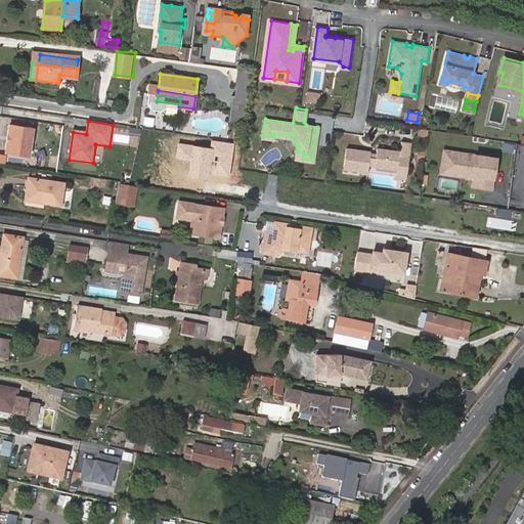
[(24,155),(28,126),(10,124),(6,153),(24,155)]
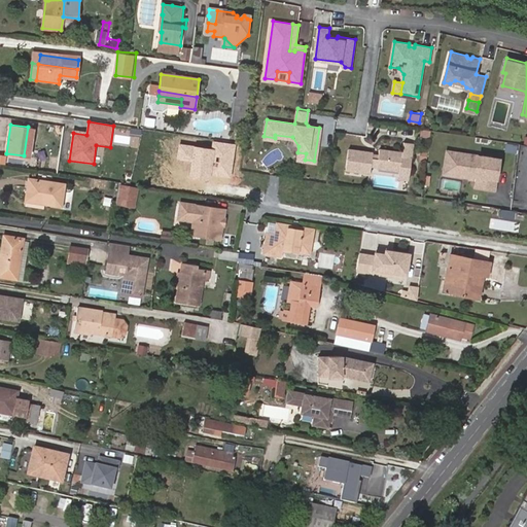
[(429,136),(430,130),(423,129),(421,128),(420,135),(429,136)]
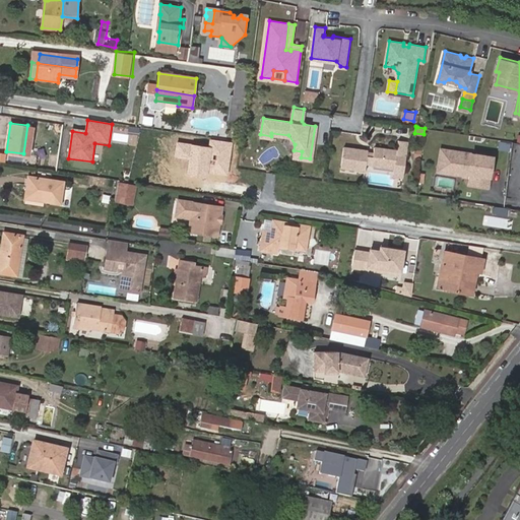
[(208,148),(176,142),(173,159),(187,163),(185,176),(207,180),(208,171),(226,175),(232,144),(209,140),(208,148)]
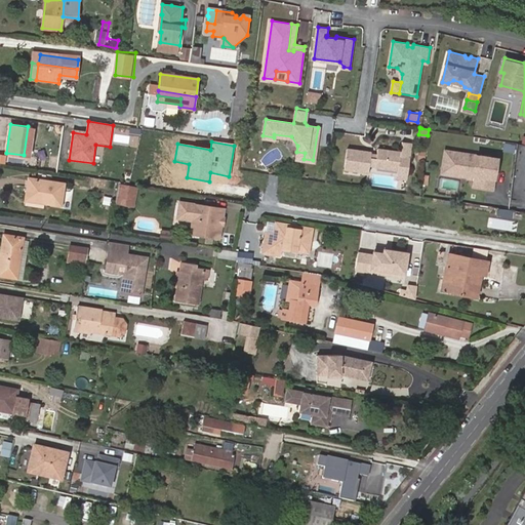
[(348,148),(345,168),(368,171),(370,164),(375,165),(375,166),(408,171),(410,157),(412,143),(403,142),(401,152),(378,149),(376,158),(371,157),(371,152),(348,148)]
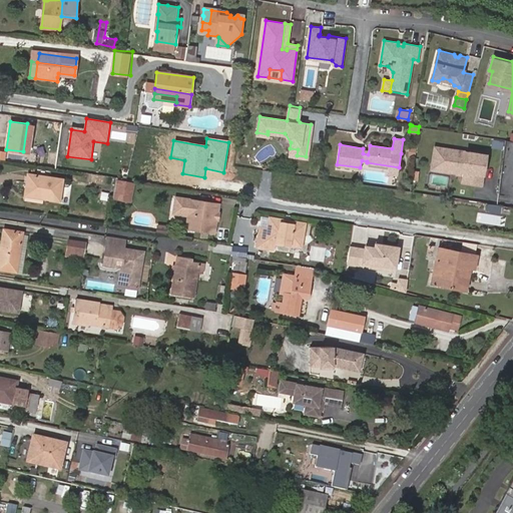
[(442,169),(445,149),(434,148),(431,169),(441,171),(457,173),(457,171),(442,169)]
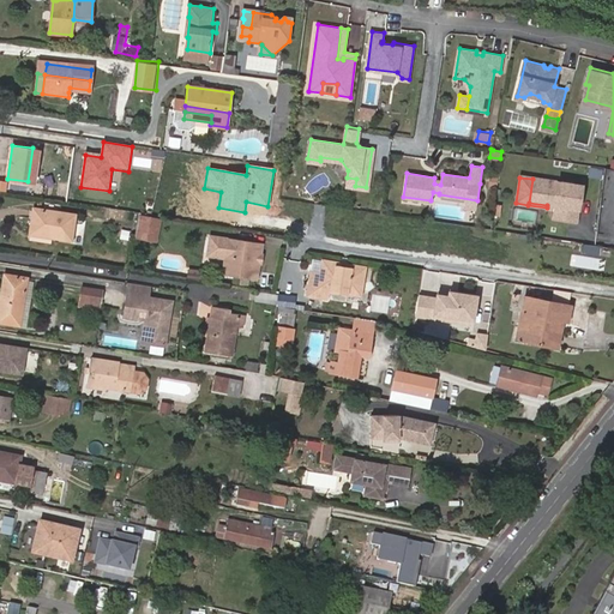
[(575,223),(581,187),(533,179),(529,203),(547,205),(547,208),(546,210),(555,211),(554,220),(575,223)]
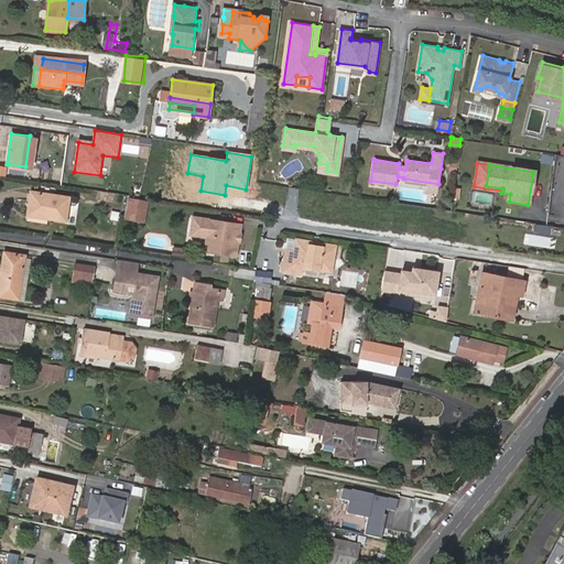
[(31,201),(68,206),(69,197),(32,192),(31,201)]
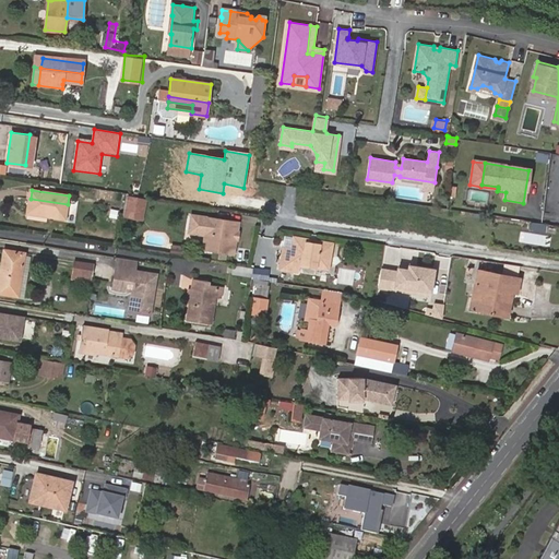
[(143,215),(146,197),(128,193),(125,213),(143,215)]
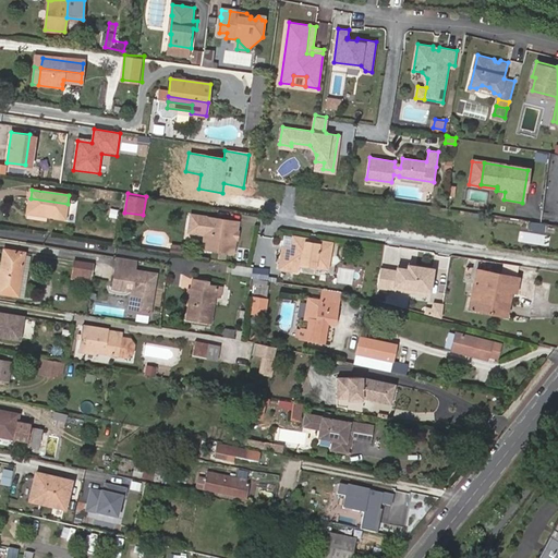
[(64,219),(68,204),(31,198),(28,210),(47,214),(47,216),(64,219)]
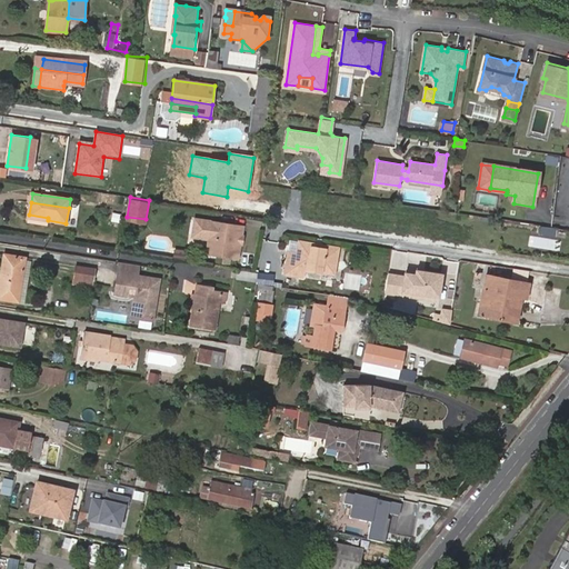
[(246,226),(198,219),(196,233),(198,236),(212,238),(210,252),(240,258),(242,249),(239,248),(241,238),(243,238),(246,226)]
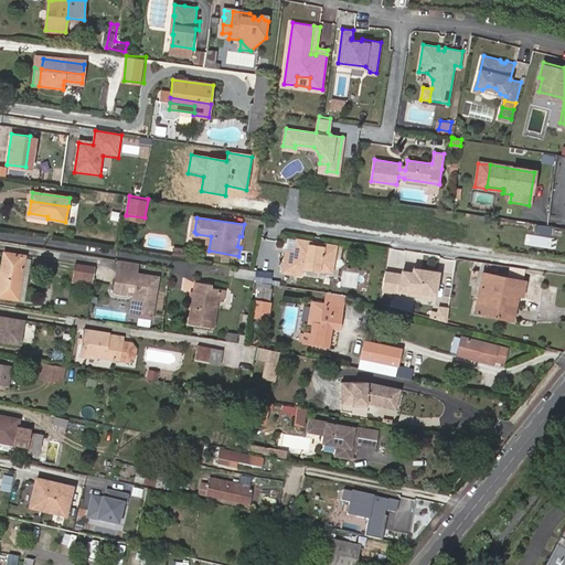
[(338,249),(298,244),(297,252),(297,255),(288,254),(286,273),(300,275),(301,267),(305,267),(336,272),(337,264),(334,263),(336,258),(337,259),(338,249)]
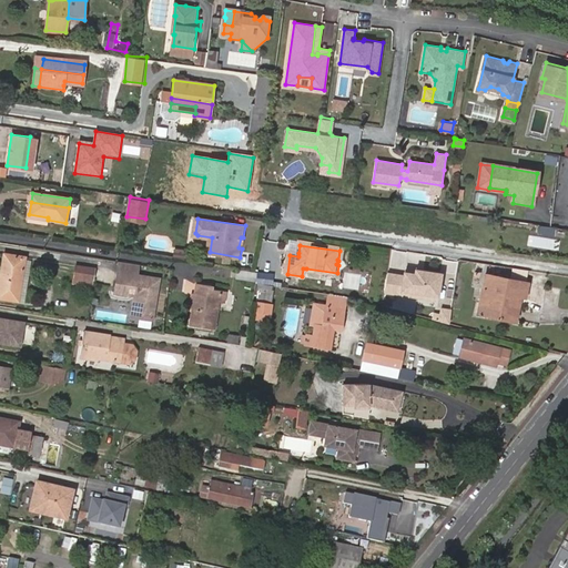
[(0,297),(18,301),(26,257),(6,253),(0,281),(0,297)]
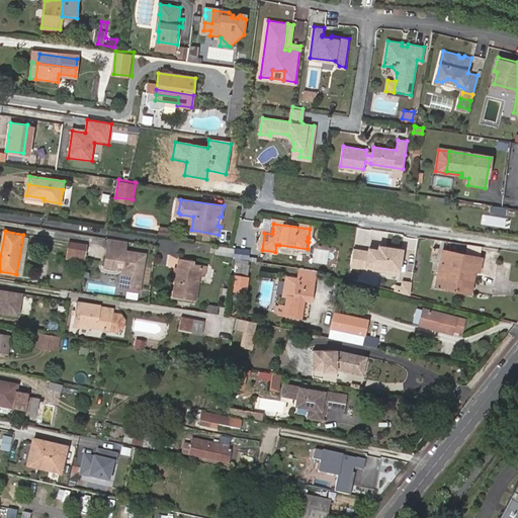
[(140,289),(145,253),(125,250),(126,240),(110,237),(108,247),(122,249),(121,257),(107,255),(105,265),(119,267),(119,265),(123,266),(124,268),(121,284),(123,287),(140,289)]
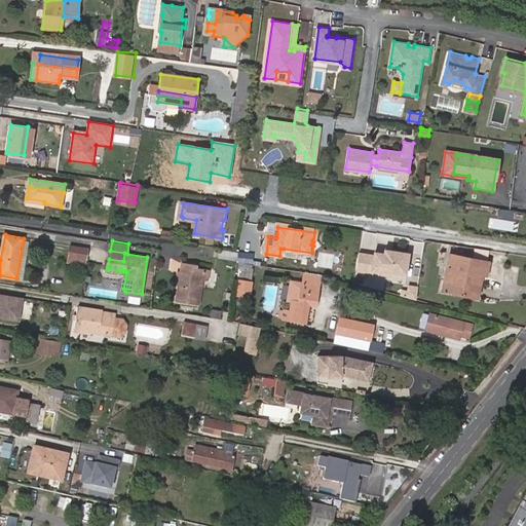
[(87,259),(89,249),(72,246),(70,256),(87,259)]
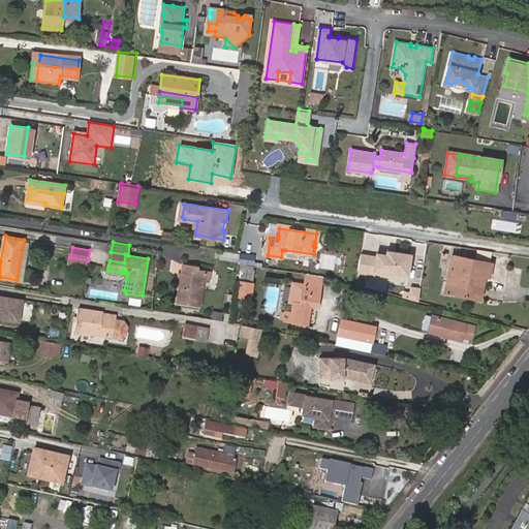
[(409,274),(413,254),(390,250),(389,254),(379,252),(378,255),(375,272),(396,276),(397,272),(409,274)]
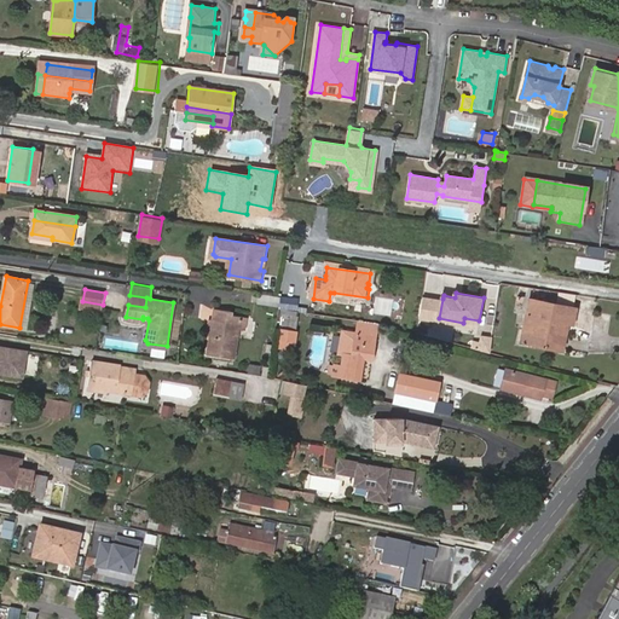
[(145,307),(146,298),(129,295),(128,305),(145,307)]
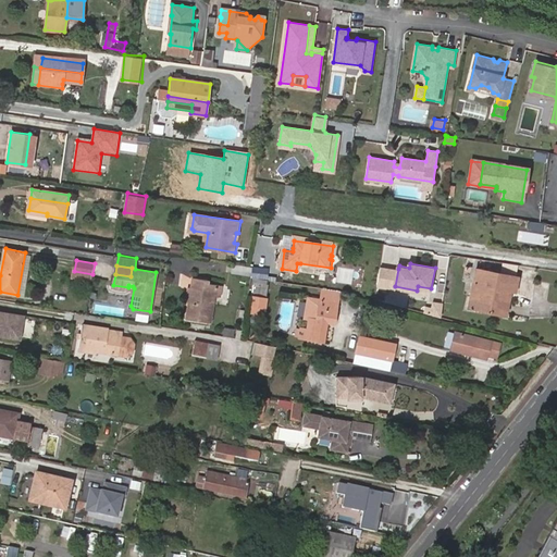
[(392,286),(395,268),(382,265),(379,283),(392,286)]
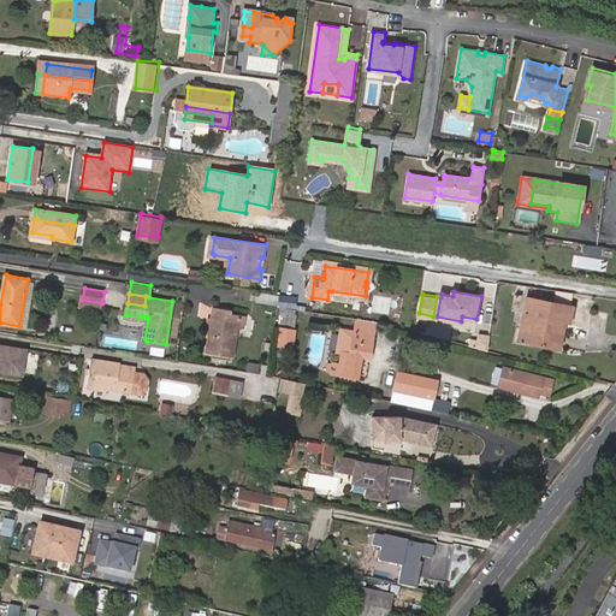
[(527,296),(523,311),(531,312),(525,341),(556,347),(563,320),(569,321),(572,307),(527,296)]
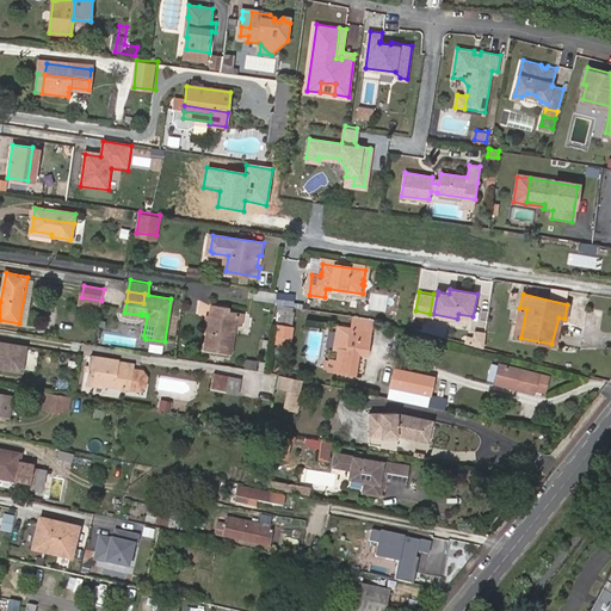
[(100,307),(102,301),(81,297),(80,304),(100,307)]
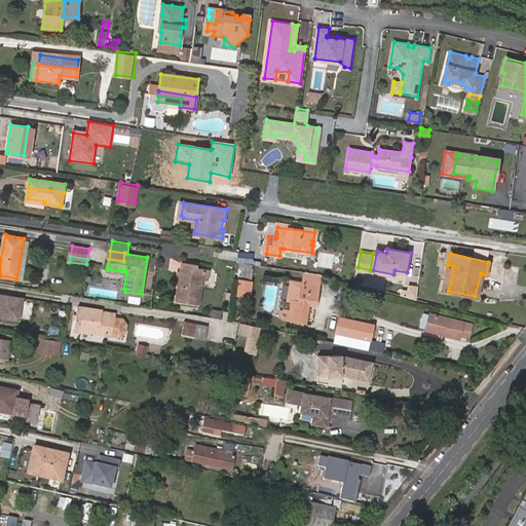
[(197,305),(202,279),(204,269),(196,267),(196,264),(183,262),(181,272),(179,285),(176,301),(197,305)]
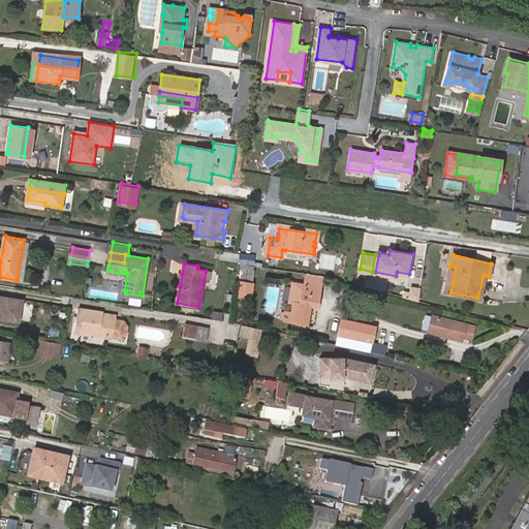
[(456,268),(449,267),(444,290),(450,292),(456,268)]
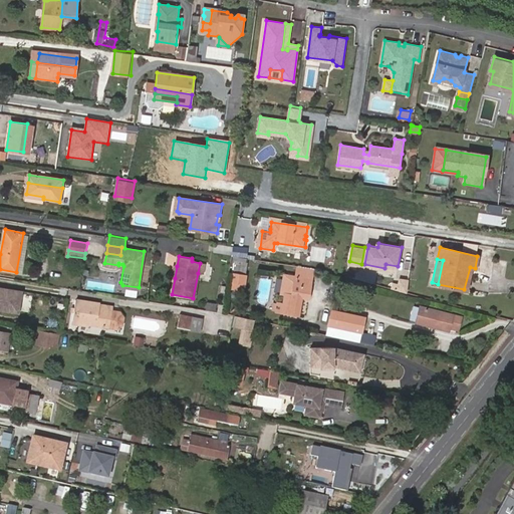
[(232,282),(244,285),(248,264),(235,261),(232,274),(234,274),(232,282)]
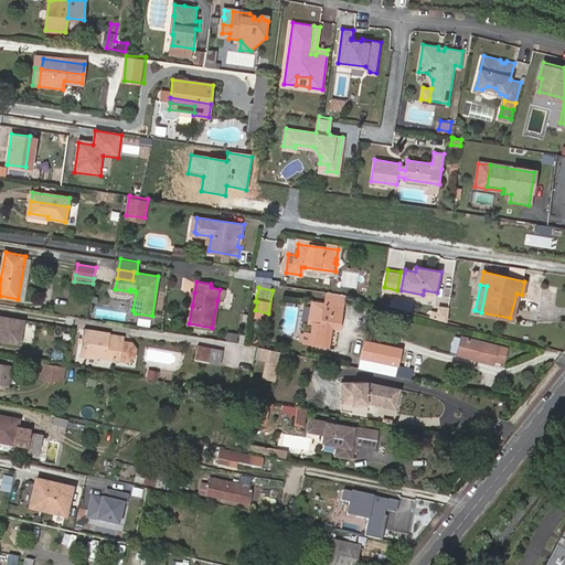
[(114,310),(130,311),(131,297),(115,296),(114,310)]
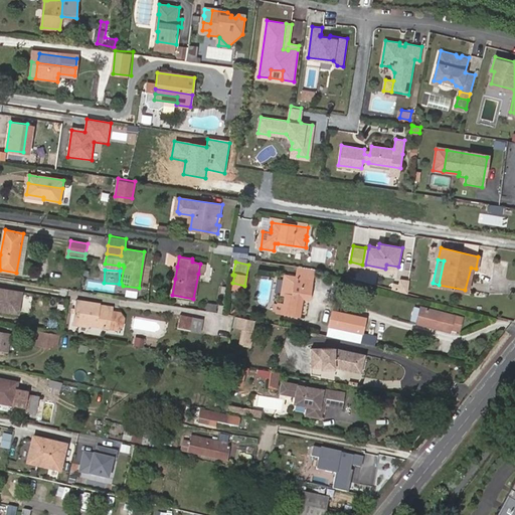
[(283,315),(299,318),(303,300),(310,301),(313,283),(309,282),(310,279),(305,278),(304,281),(286,277),(282,295),(287,297),(285,306),(278,305),(276,313),(283,314),(283,315)]
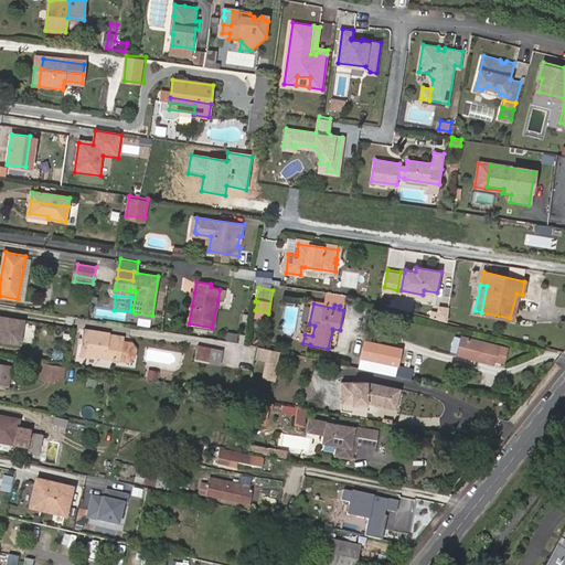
[(0,340),(21,344),(25,319),(0,313),(0,340)]
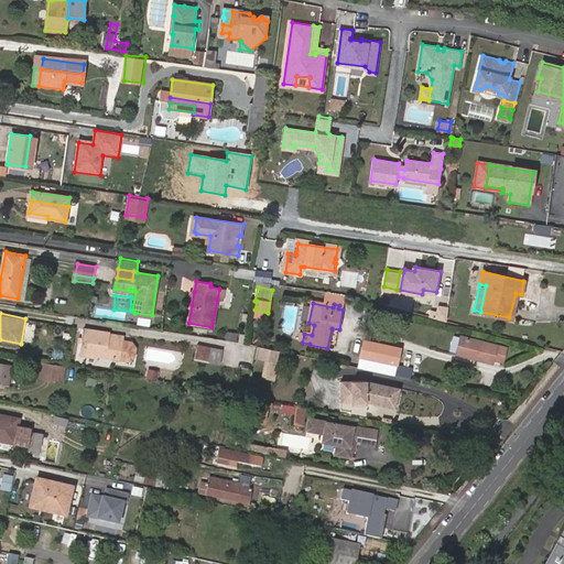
[(131,344),(122,343),(109,339),(110,333),(83,327),(79,351),(120,359),(128,360),(133,357),(134,349),(131,344)]
